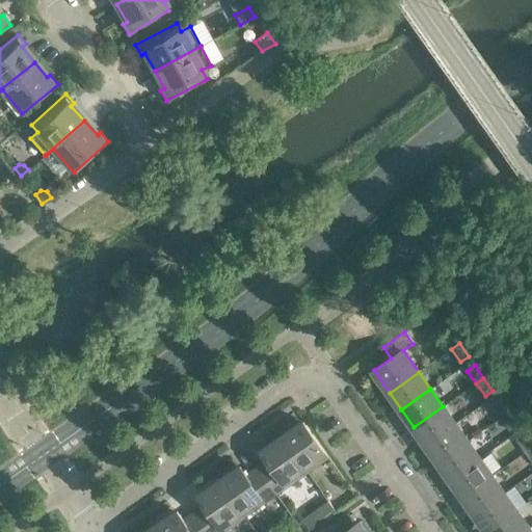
[(508,413),(499,400),(491,405),(500,418),(508,413)]
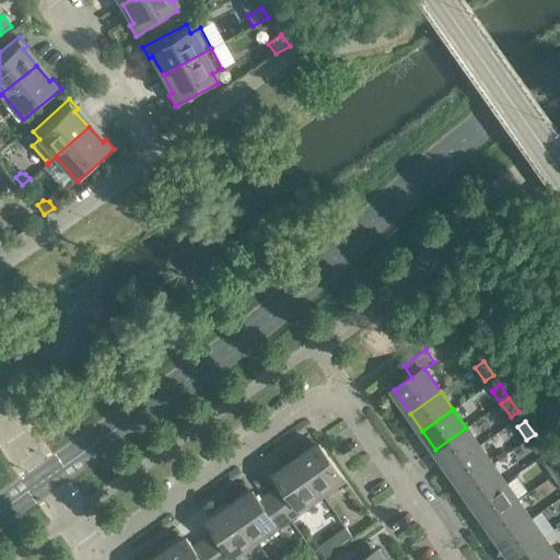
[(479,446),(466,428),(435,450),(448,468),(479,446)]
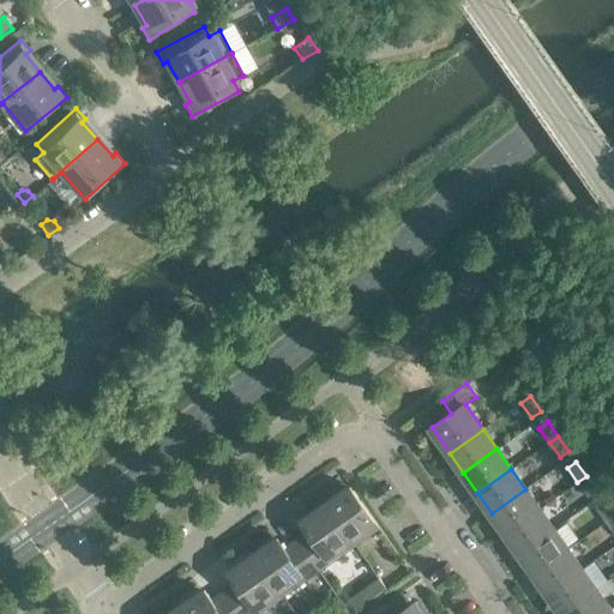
[(596,491),(587,476),(577,482),(588,498),(596,491)]
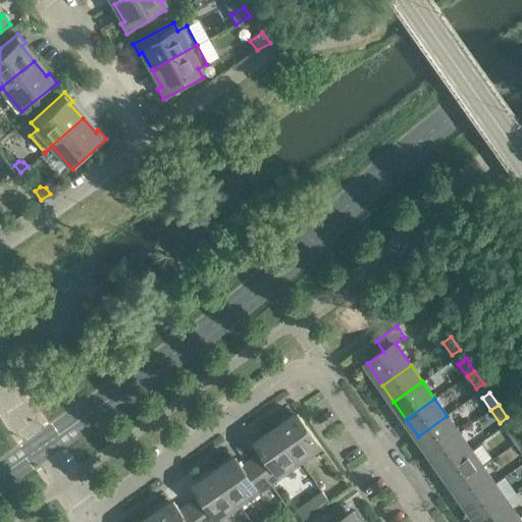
[(298,410),(286,417),(275,425),(302,463),(323,449),(301,417),(302,416),(298,410)]
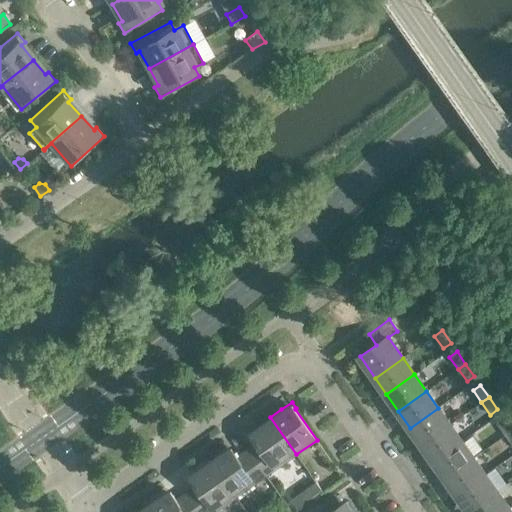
[(450,425),(438,408),(410,428),(422,444),(450,425)]
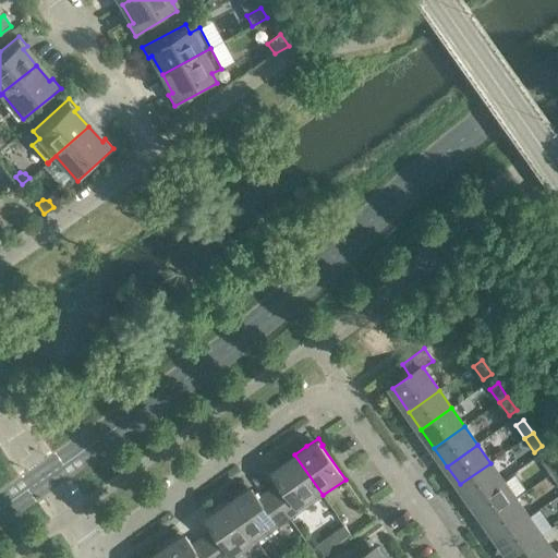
[(323,495),(294,455),(270,471),(276,478),(277,477),(281,482),(269,489),(290,519),(323,495)]
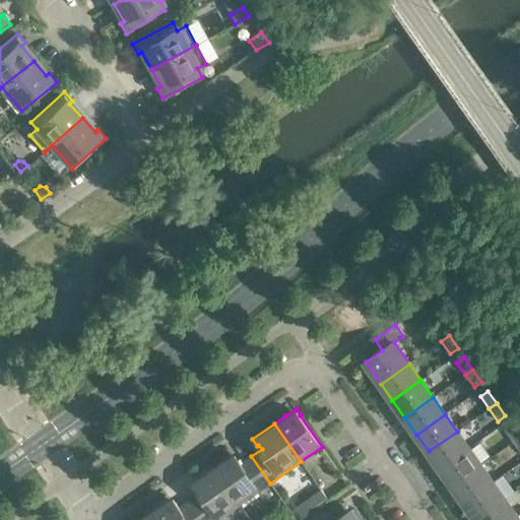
[(519,437),(512,425),(504,430),(513,443),(519,437)]
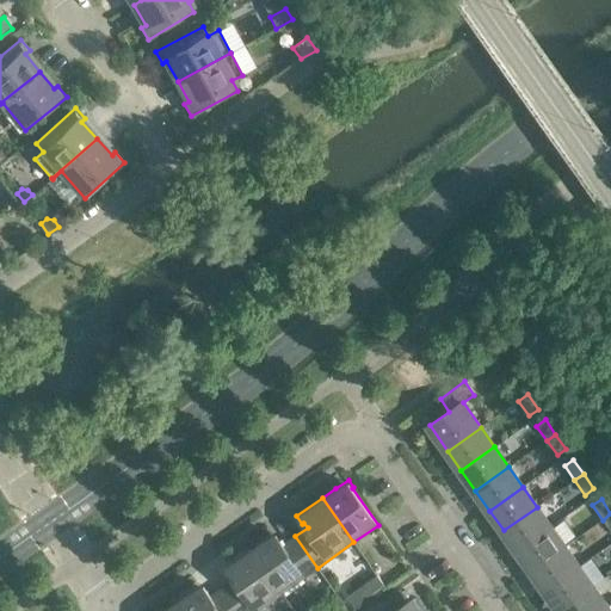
[(550,526),(537,507),(504,530),(517,550),(550,526)]
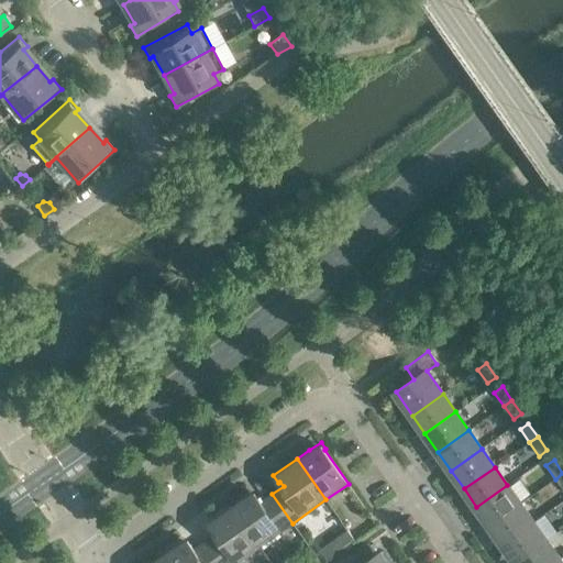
[(520,504),(507,485),(476,507),(489,526),(520,504)]
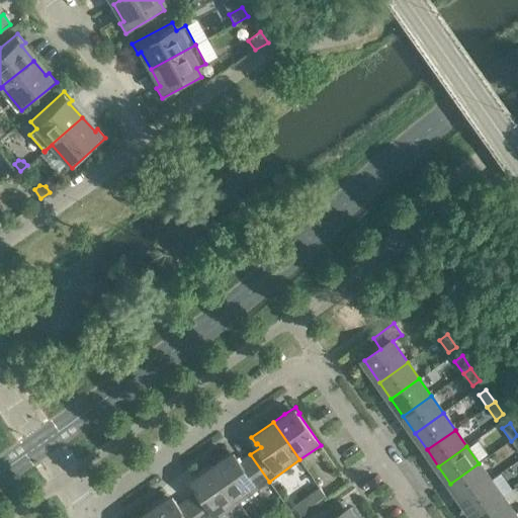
[(234,450),(211,465),(238,503),(269,482),(250,454),(242,460),(234,450)]
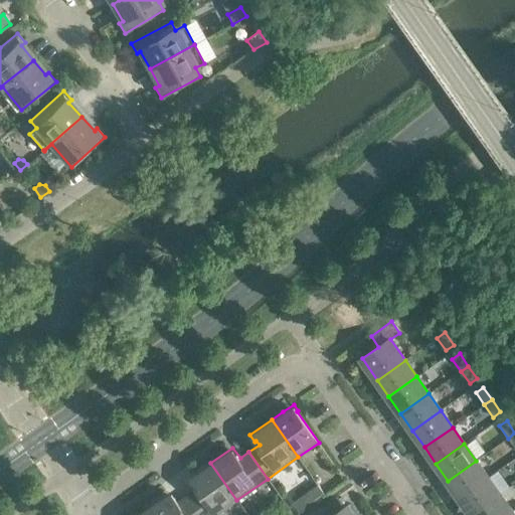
[(488,478),(476,461),(448,481),(460,497),(488,478)]
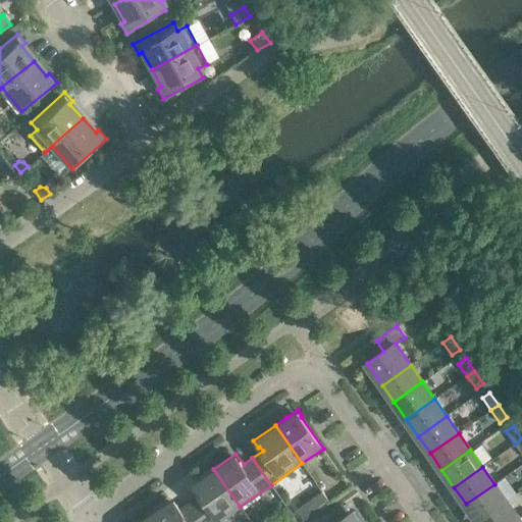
[(218,521),(240,507),(213,469),(191,484),(196,491),(197,489),(201,494),(191,502),(204,521),(218,521)]
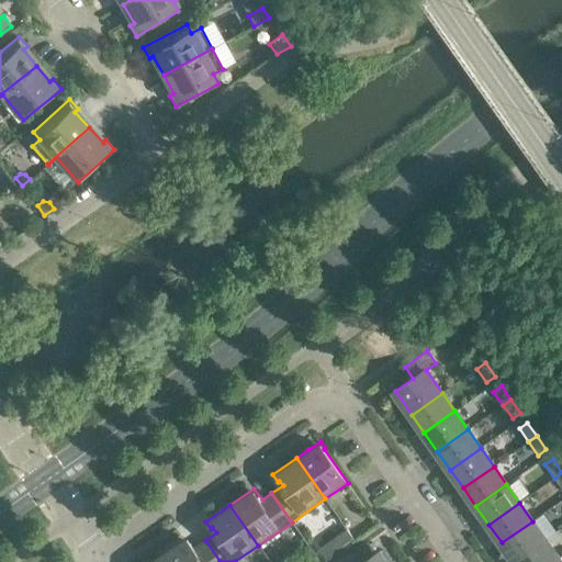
[(546,539),(532,521),(502,542),(515,561),(546,539)]
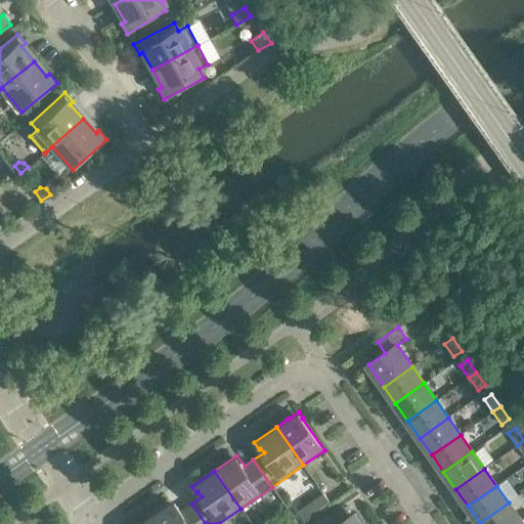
[(331,504),(323,493),(298,512),(305,522),(331,504)]
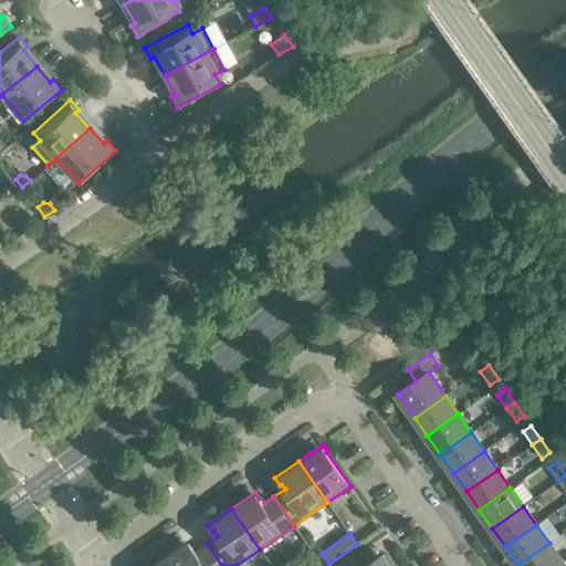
[(188,538),(165,556),(171,565),(221,565),(207,544),(195,552),(191,547),(194,546),(188,538)]
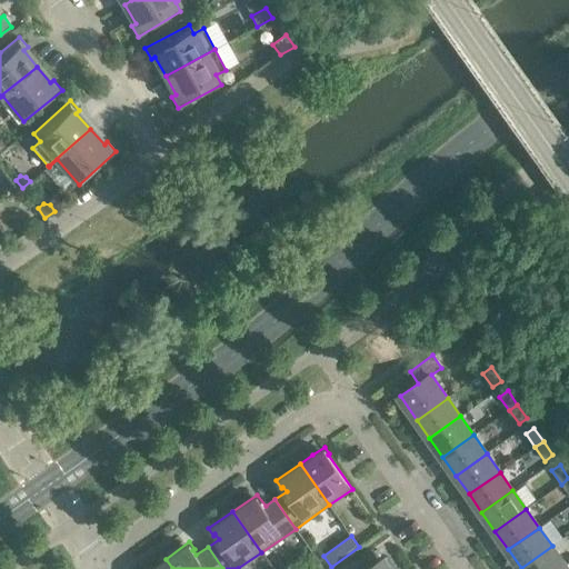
[(558,568),(565,565),(552,546),(521,568),(558,568)]
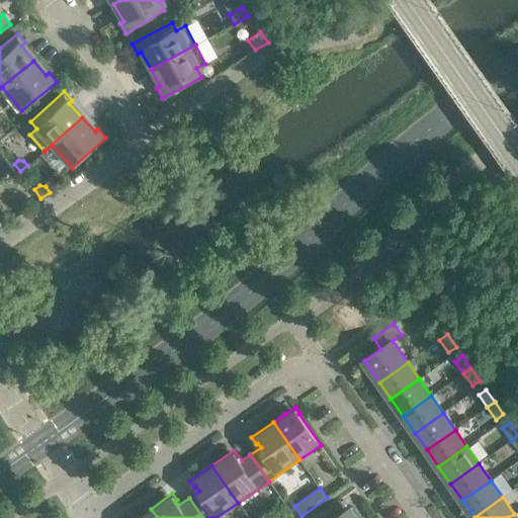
[(157,517),(151,509),(137,517),(157,517)]
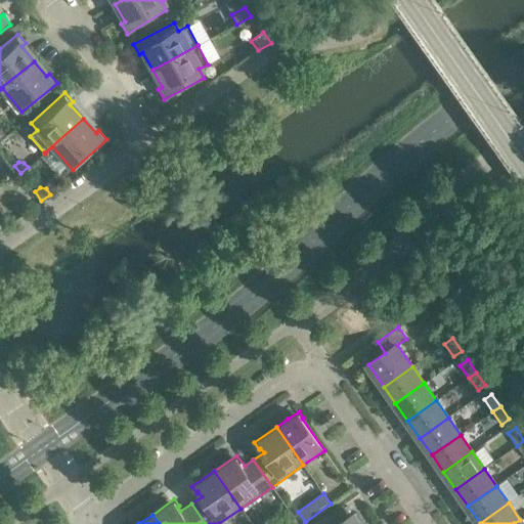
[(359,523),(353,515),(340,523),(334,523),(329,516),(315,523),(359,523)]
